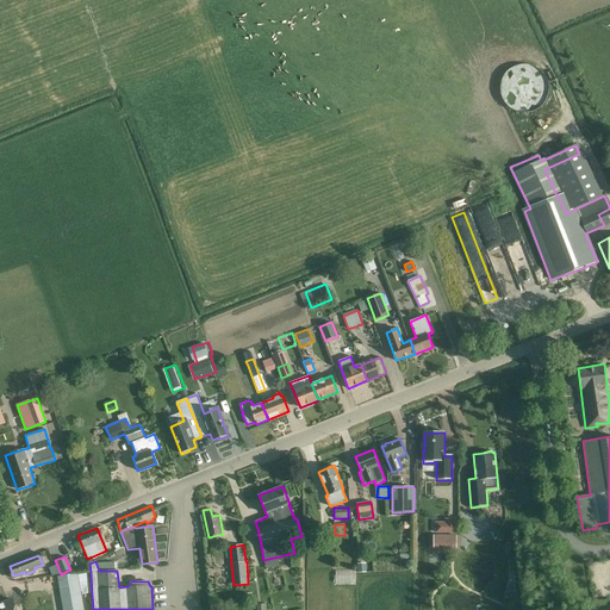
[(335,568),(335,583),(356,584),(358,570),(335,568)]
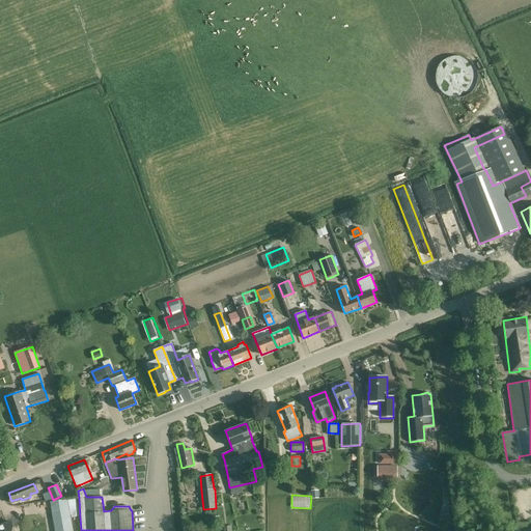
[(50,502),(54,530),(73,530),(71,518),(80,516),(79,498),(67,499),(50,502)]
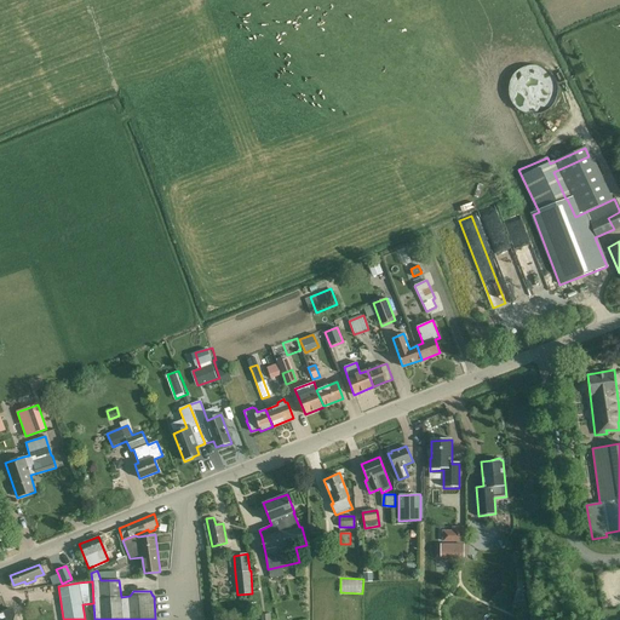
[(0,619),(16,619),(12,609),(0,614),(0,619)]
